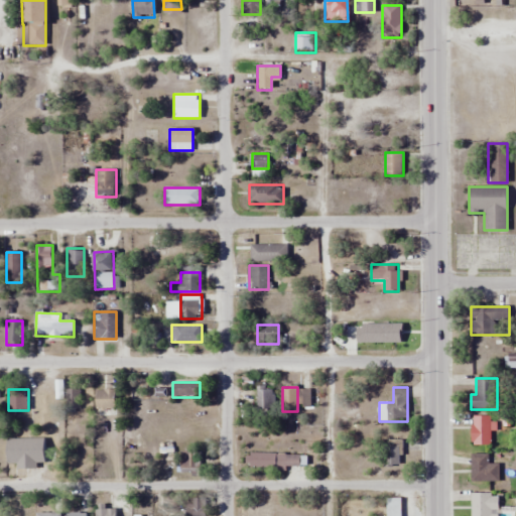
[(80,389),(66,389),(66,409),(80,409),(80,389)]
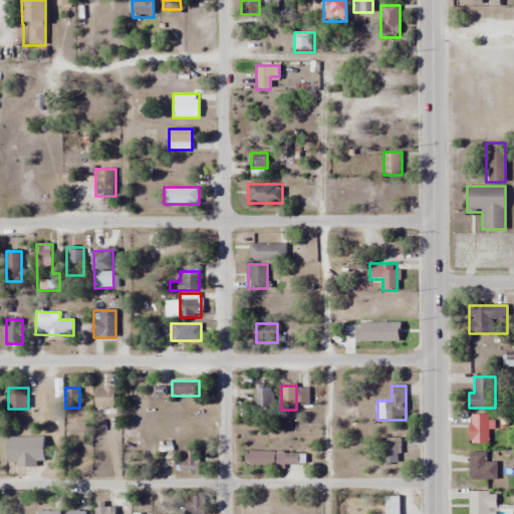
[(256,388),(256,415),(271,415),(271,388),(256,388)]
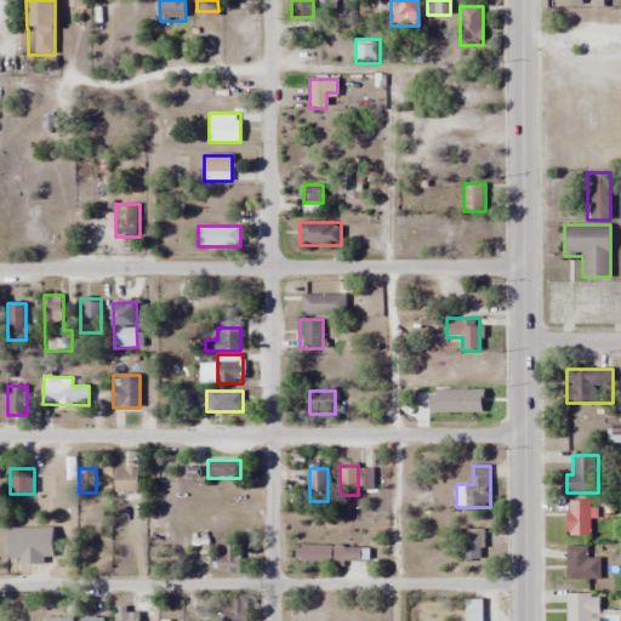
[(567,535),(594,536),(594,501),(568,501),(567,535)]
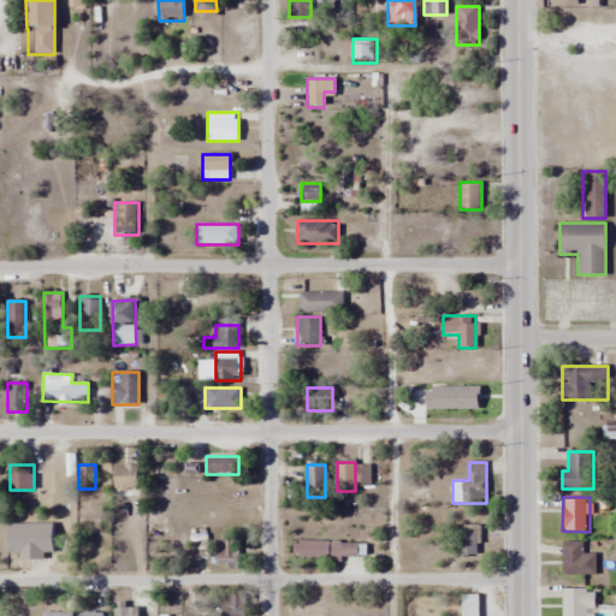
[(475,533),(457,533),(457,556),(475,556),(475,533)]
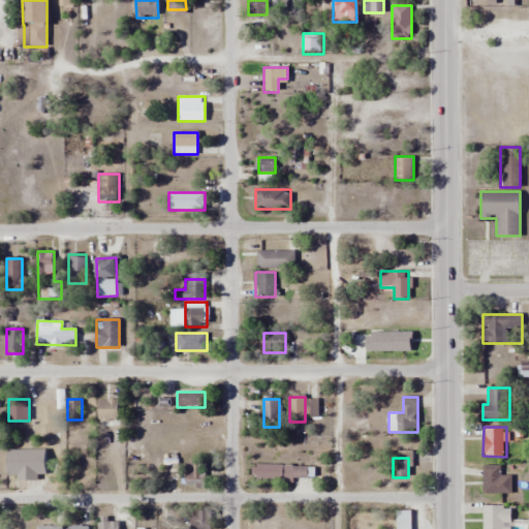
[(7,475),(32,475),(32,460),(7,460),(7,475)]
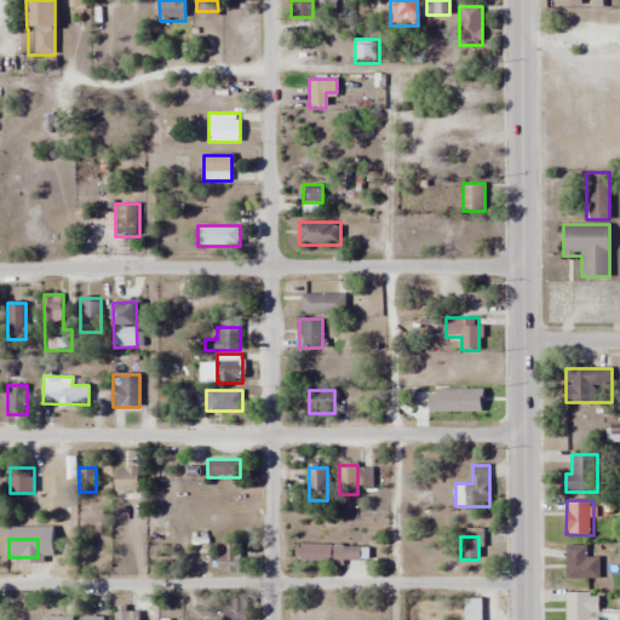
[(343,544),(300,544),(300,562),(343,562),(343,544)]
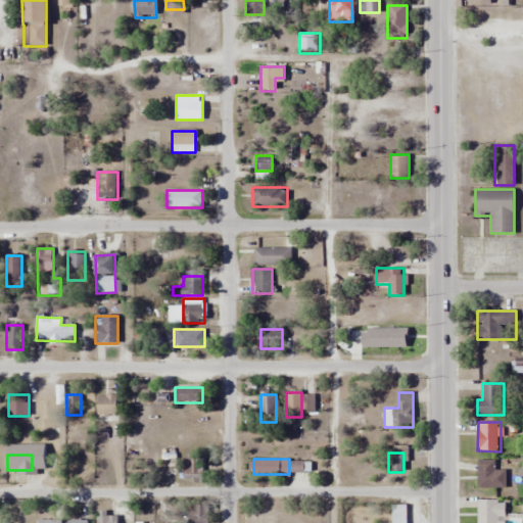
[(477,487),(505,487),(505,470),(494,470),(494,460),(477,460),(477,487)]
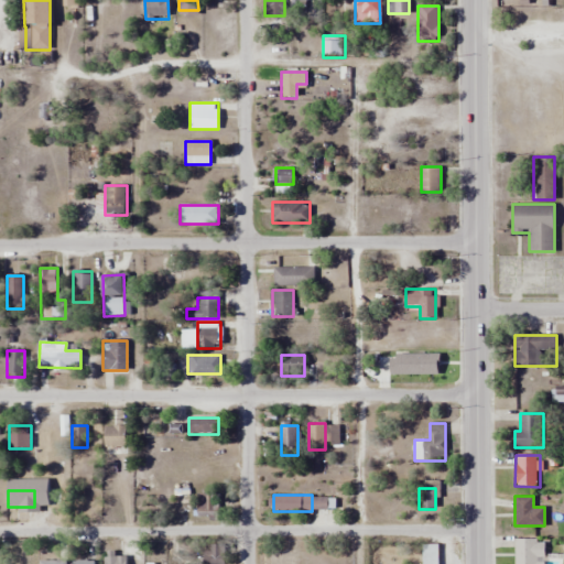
[(514,563),(543,563),(544,539),(514,539),(514,563)]
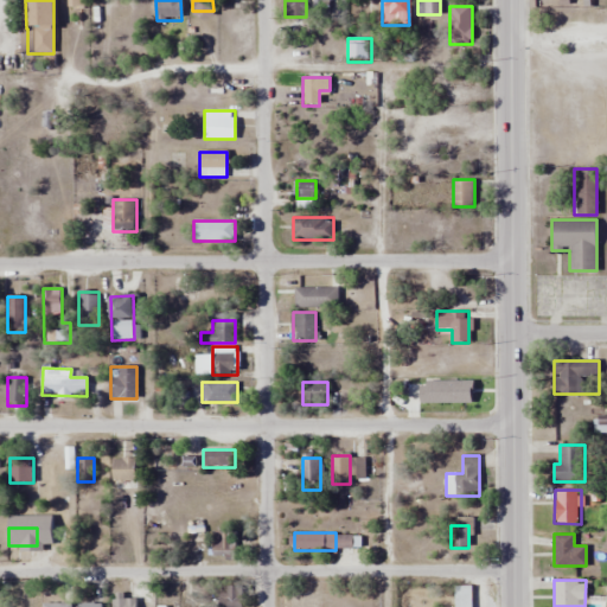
[(454,606),(471,606),(472,587),(455,587),(454,606)]
